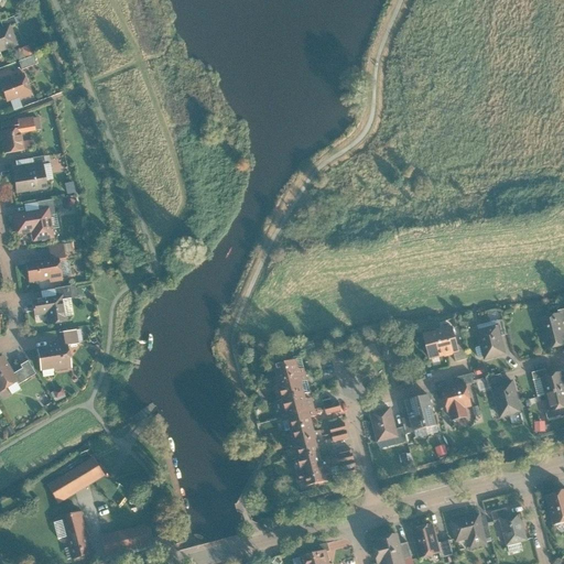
[(0,20),(0,22),(2,26),(10,23),(10,25),(15,23),(13,15),(0,20)]
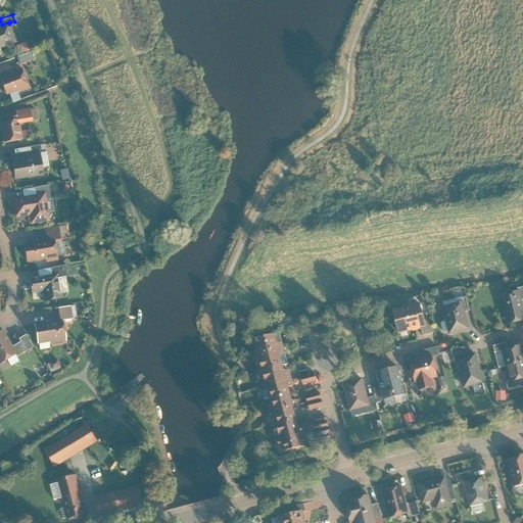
[(0,47),(16,42),(9,24),(9,21),(2,25),(0,25),(0,47)]
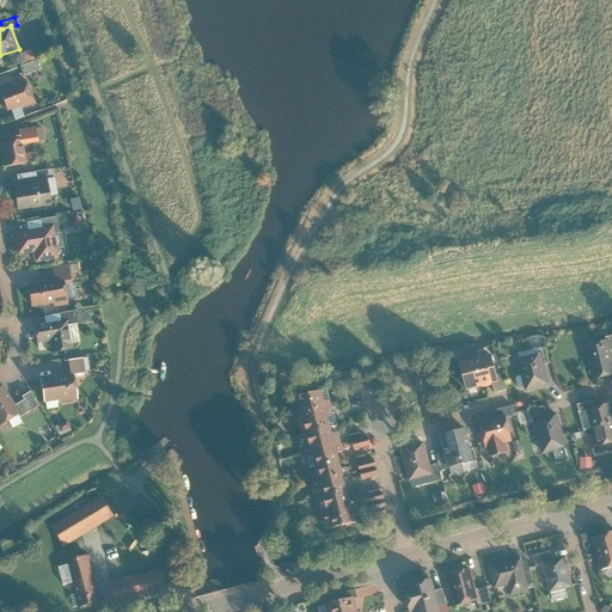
[(34,48),(24,51),(28,62),(37,59),(34,48)]
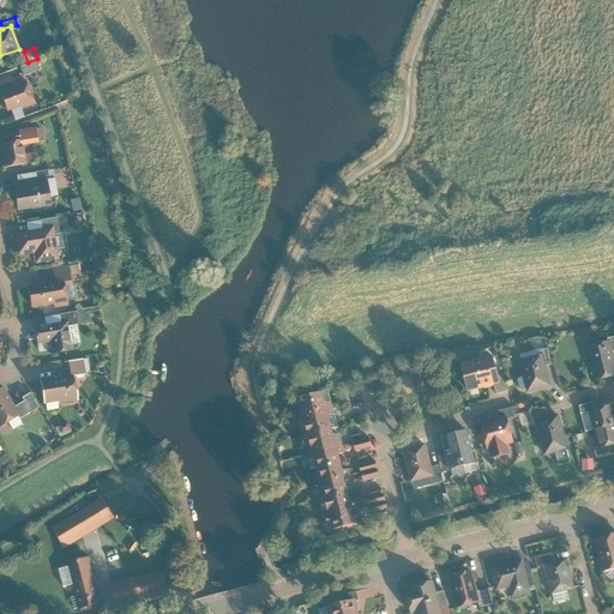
[(36,61),(19,66),(23,74),(38,70),(36,61)]
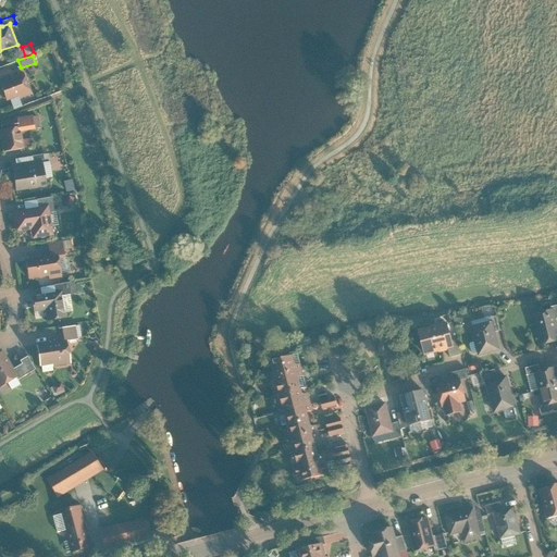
[(14,74),(15,77),(0,83),(0,86),(5,101),(17,97),(19,99),(32,94),(23,72),(14,74)]
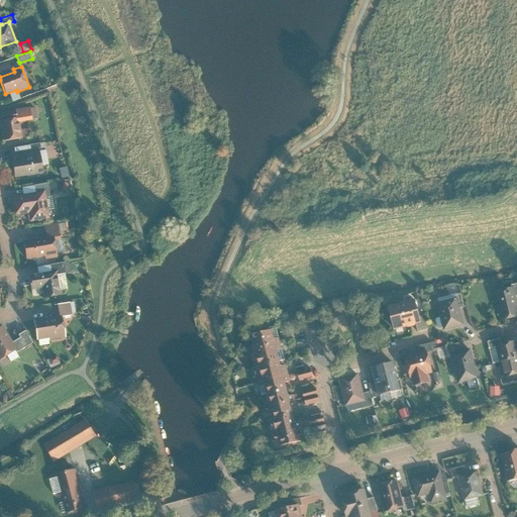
[(0,111),(0,119),(0,120),(17,118),(16,110),(0,111)]
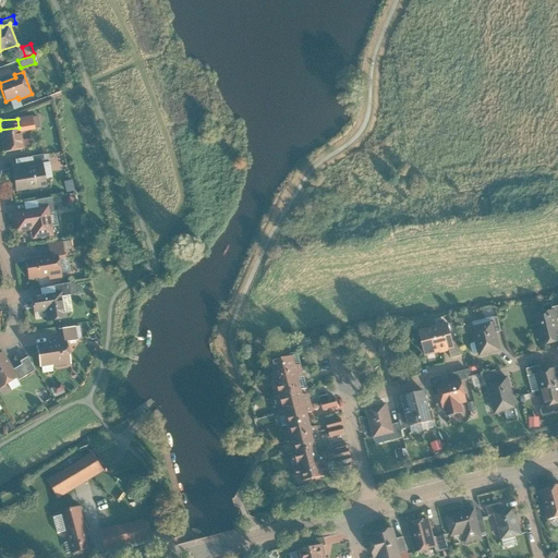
[(3,153),(24,148),(21,128),(19,128),(0,130),(0,138),(1,138),(3,153)]
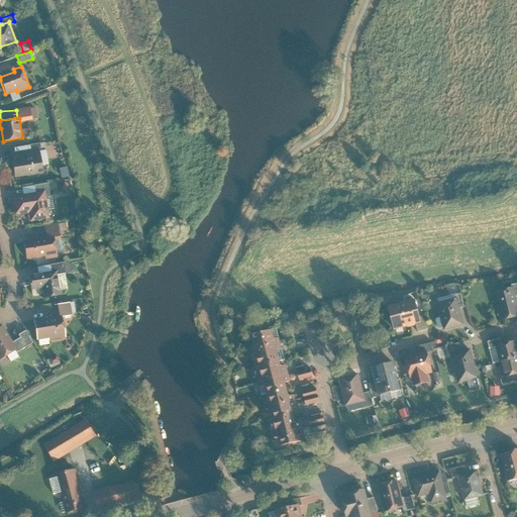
[(39,150),(38,147),(30,149),(10,153),(14,178),(43,173),(39,150)]
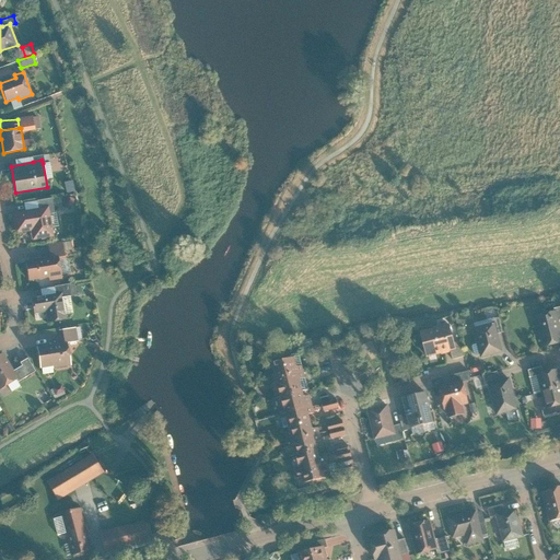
[(36,201),(37,208),(48,206),(50,214),(55,213),(51,198),(36,201)]
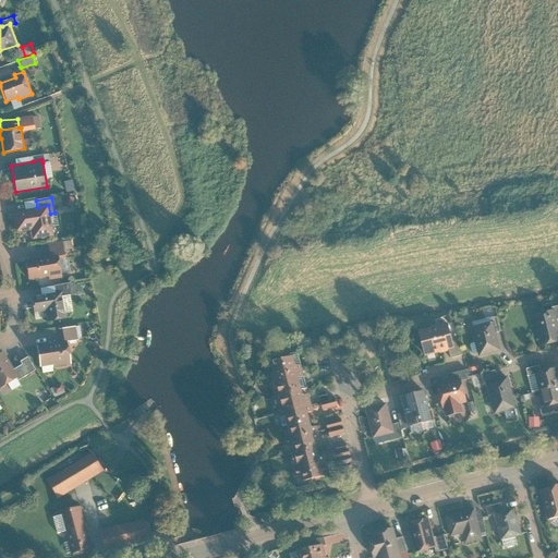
[(50,214),(48,205),(37,207),(11,211),(14,233),(29,230),(32,240),(53,238),(50,214)]
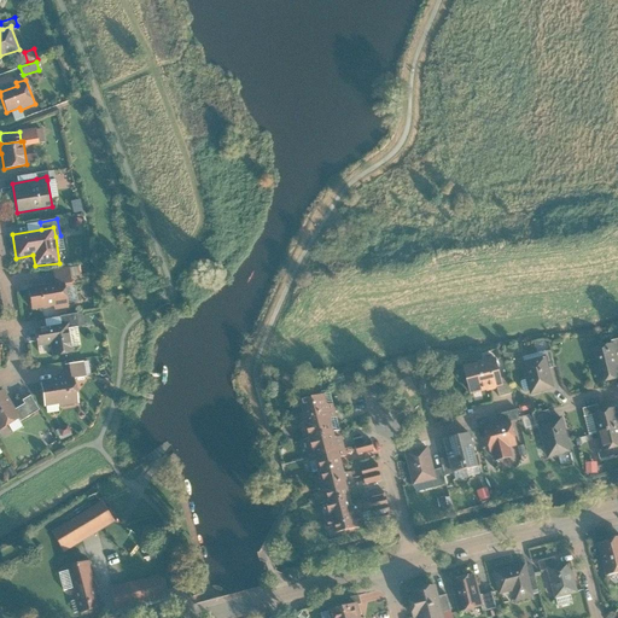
[(51,269),(53,280),(54,286),(64,285),(64,287),(73,286),(69,267),(51,269)]
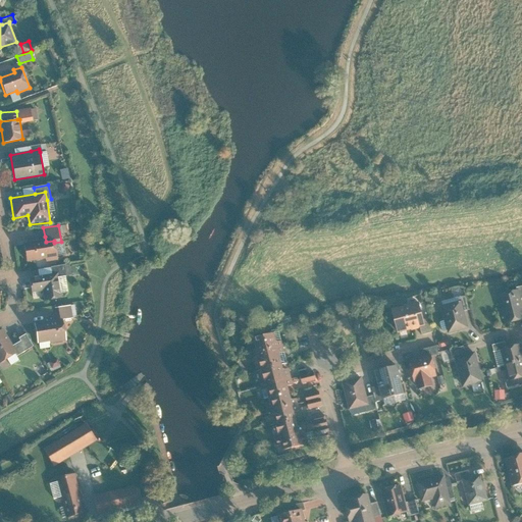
[(38,241),(23,244),(27,262),(46,259),(46,262),(57,260),(54,243),(54,241),(46,242),(45,237),(37,238),(38,241)]
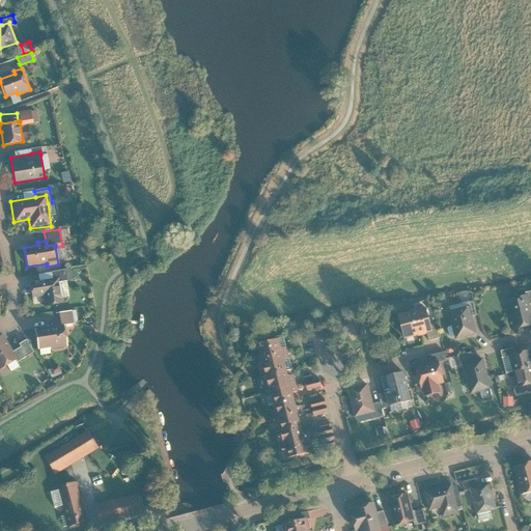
[(51,273),(53,279),(58,278),(59,282),(67,281),(65,270),(51,273)]
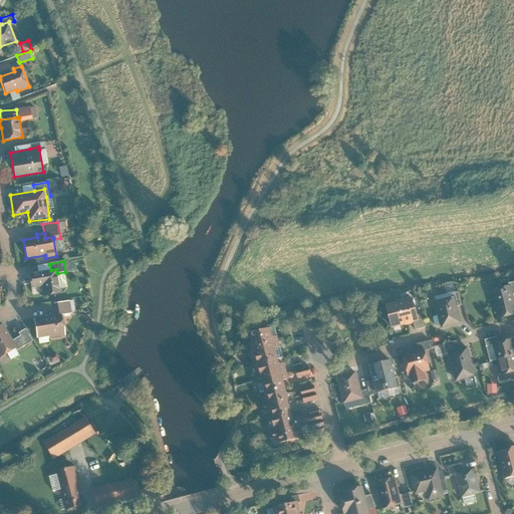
[(30,289),(41,287),(43,297),(61,294),(57,273),(56,269),(51,270),(28,273),(30,289)]
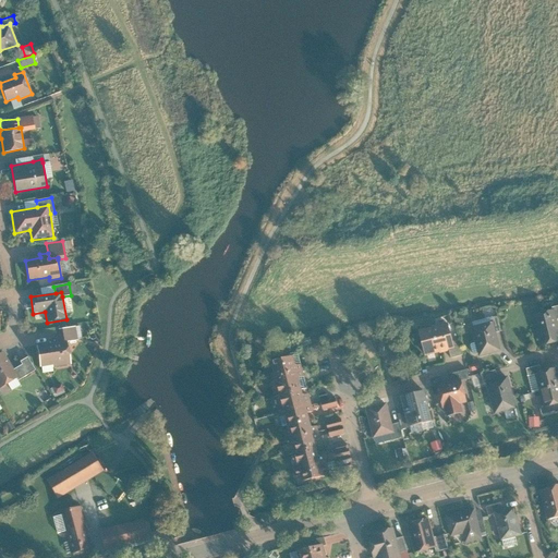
[(553,311),(532,316),(540,347),(557,342),(557,325),(557,320),(554,311),(553,311)]
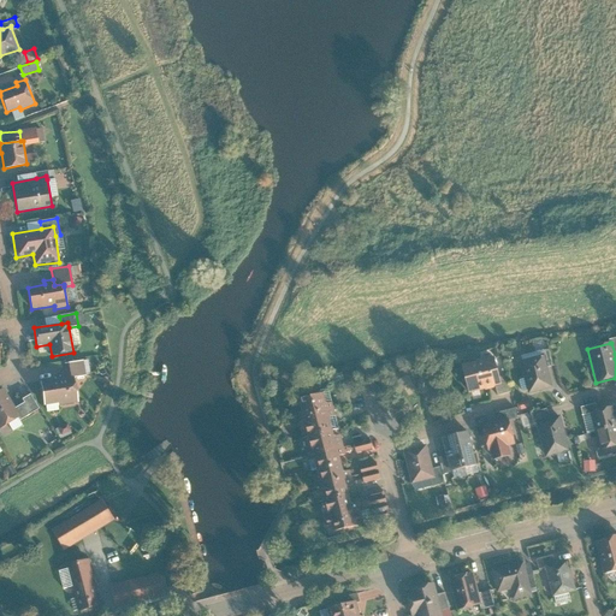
[(540,351),(542,356),(544,355),(548,367),(554,366),(549,350),(540,351)]
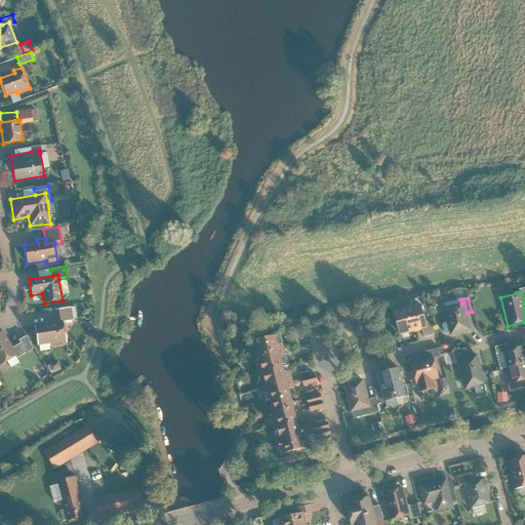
[(450,336),(471,331),(467,313),(463,303),(461,304),(443,309),(447,323),(443,324),(442,326),(444,333),(446,333),(449,333),(450,336)]
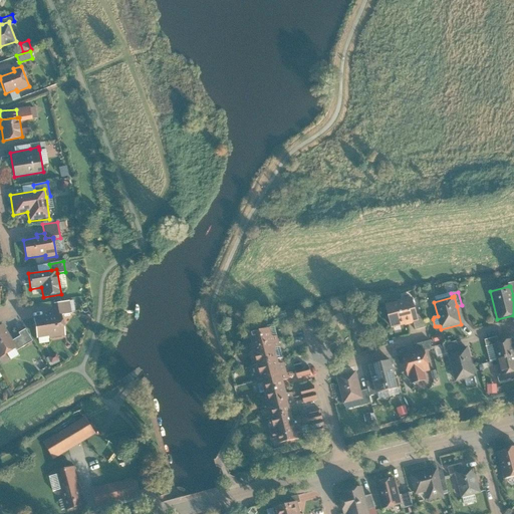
[(412,298),(384,305),(391,328),(413,323),(418,322),(417,315),(412,298)]
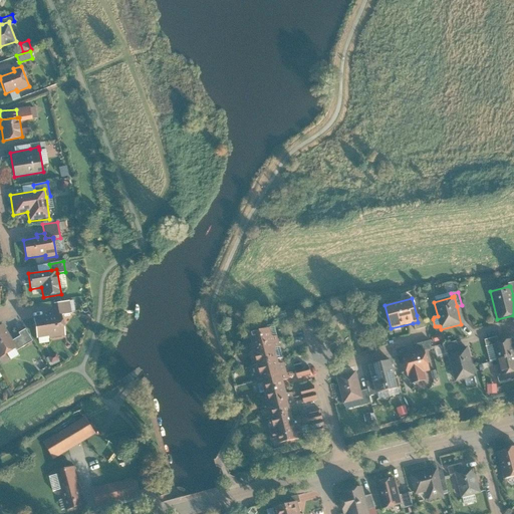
[(53,304),(54,313),(61,315),(71,314),(69,301),(53,304)]
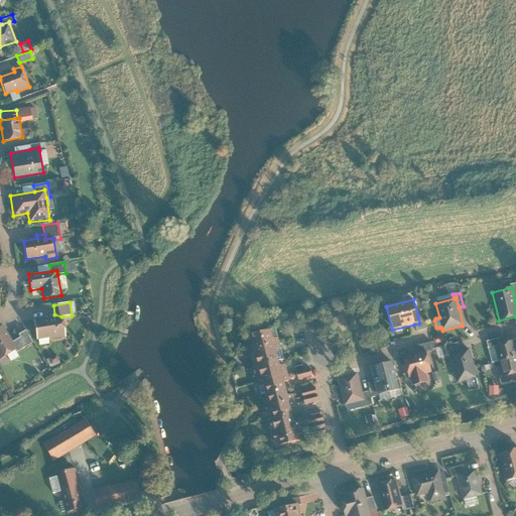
[(45,318),(33,320),(37,340),(48,339),(48,341),(66,338),(61,316),(54,314),(50,315),(50,316),(45,317),(45,318)]
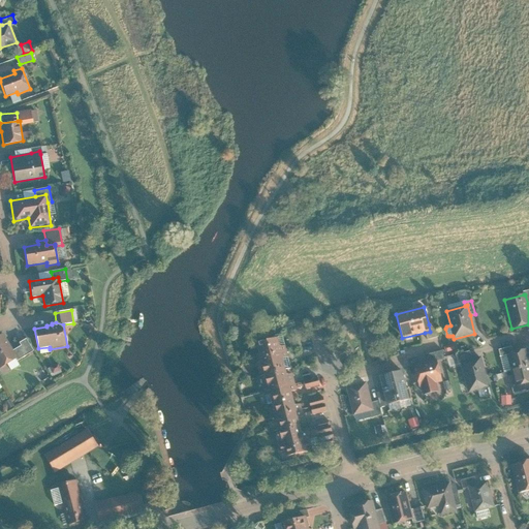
[(435,323),(429,324),(430,332),(425,333),(427,340),(438,337),(435,323)]
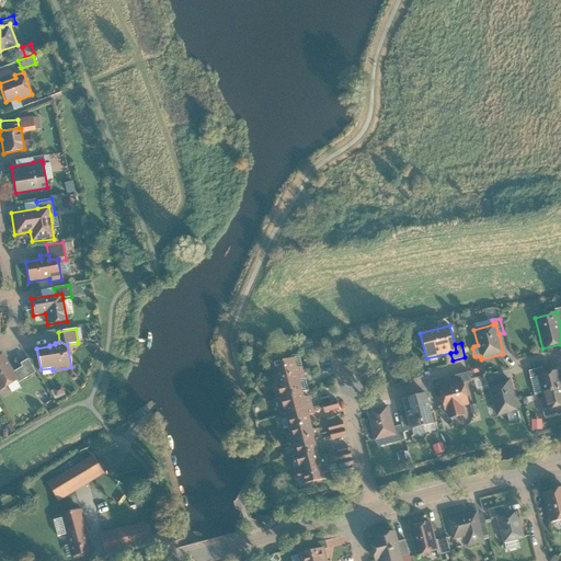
[(13,371),(2,355),(0,355),(0,390),(15,381),(19,380),(13,371)]
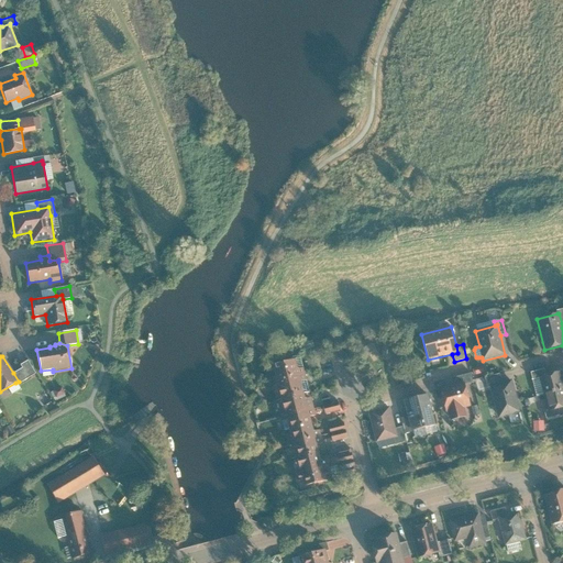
[(21,368),(13,373),(19,382),(15,383),(18,385),(35,374),(26,361),(20,365),(21,368)]
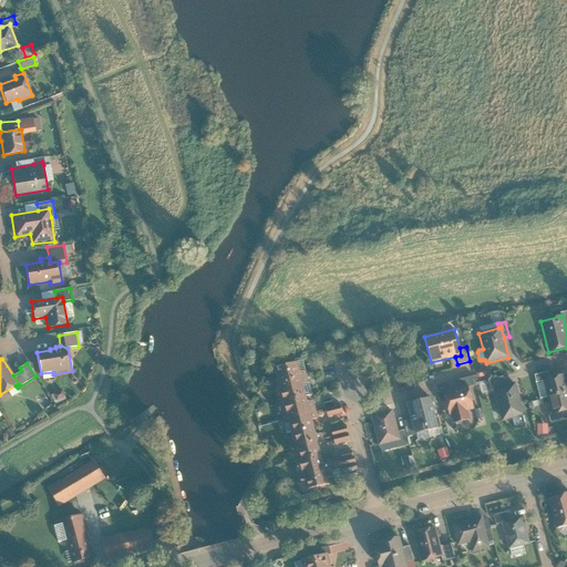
[(272,382),(272,387),(307,378),(305,372),(298,373),(296,363),(274,369),(277,381),(272,382)]
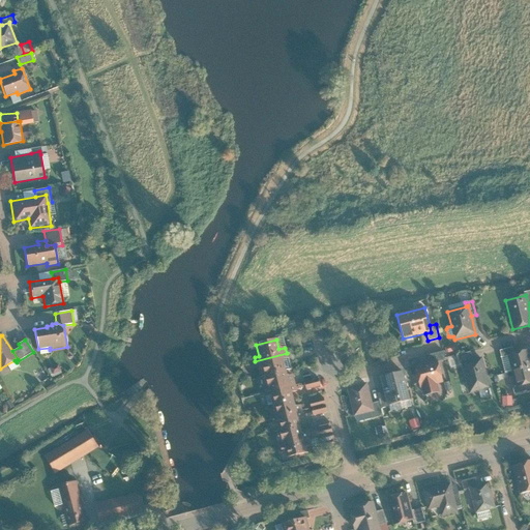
[(501,357),(507,356),(507,355),(514,353),(512,348),(500,351),(501,357)]
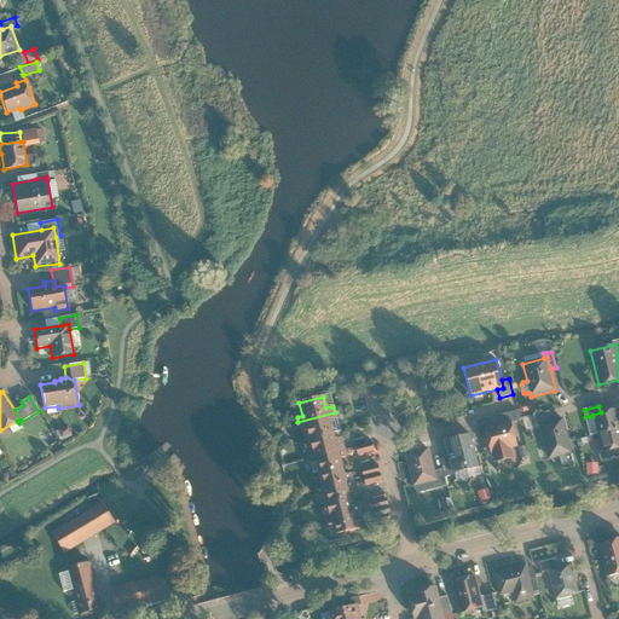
[(601,412),(593,415),(593,416),(597,434),(618,428),(618,415),(617,409),(601,412)]
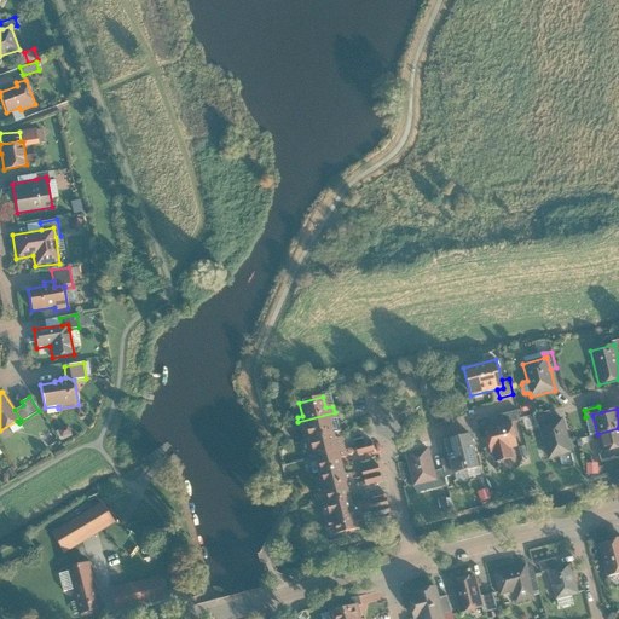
[(501,415),(503,423),(510,422),(512,423),(520,421),(518,411),(501,415)]
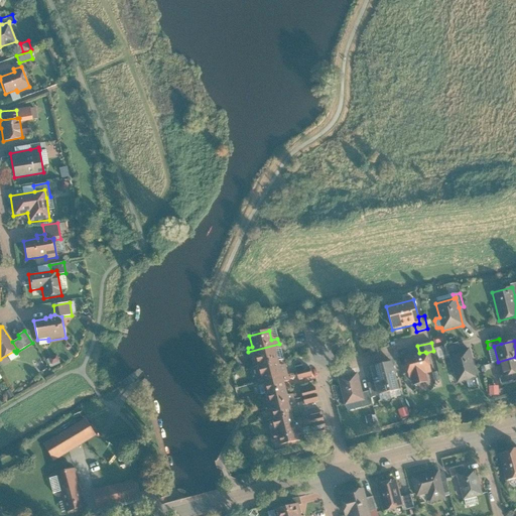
[(446,356),(449,356),(448,354),(460,351),(458,343),(444,347),(446,356)]
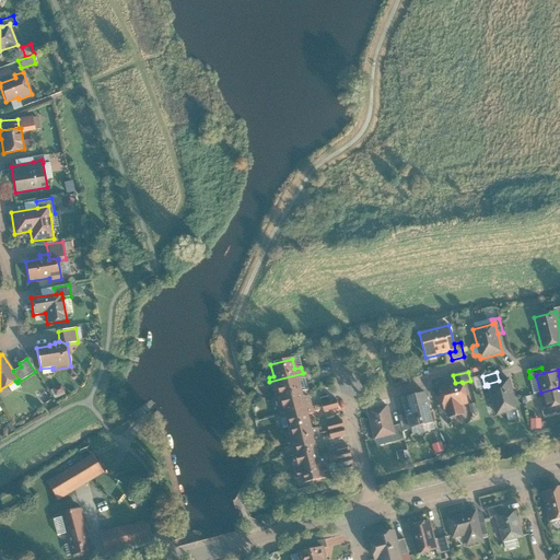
[(276,384),(279,399),(301,393),(298,381),(304,378),(303,373),(269,382),(270,386),(276,384)]
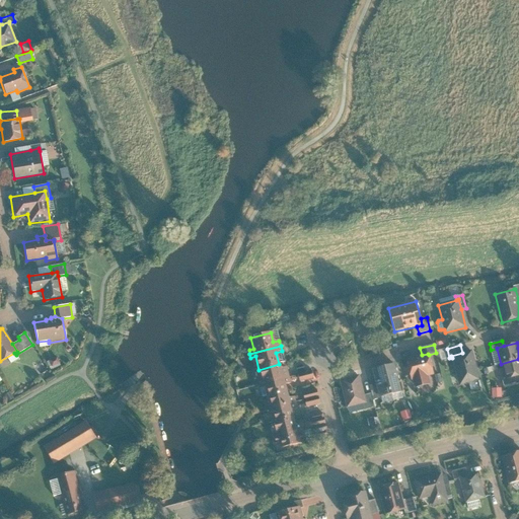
[(479,381),(471,350),(462,353),(451,356),(452,358),(459,386),(479,381)]
